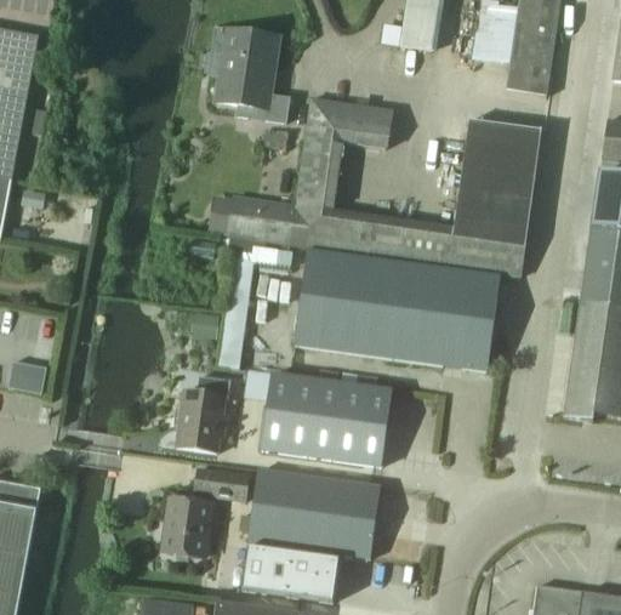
[(547,94),(559,0),(518,0),(507,87),(547,94)]
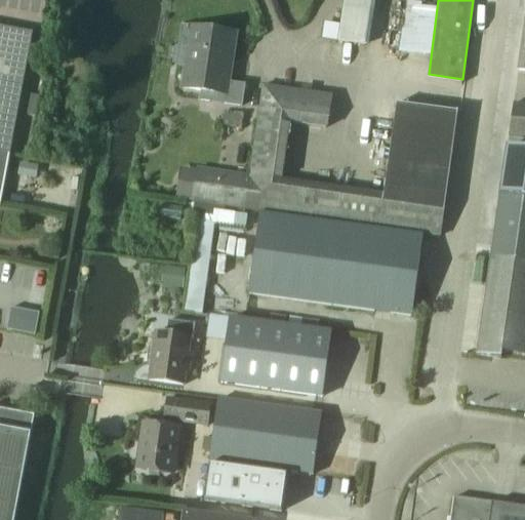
[(33,30),(0,23),(0,149),(10,151),(33,30)]
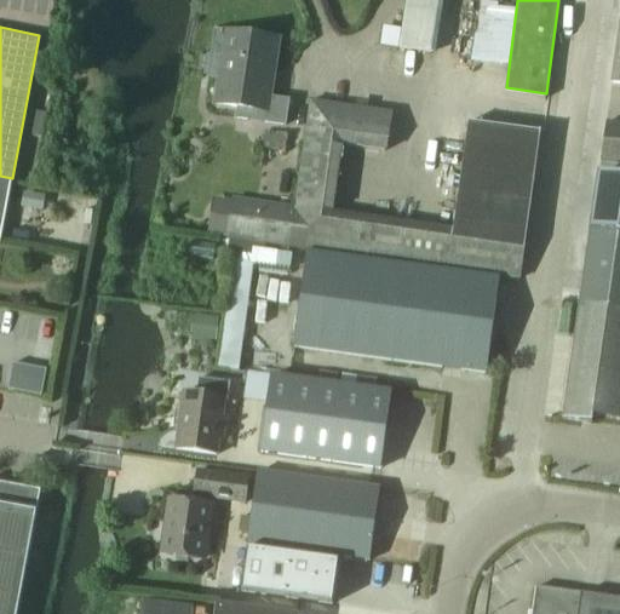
[(285,121),(288,97),(270,95),(279,35),(217,27),(210,73),(219,74),(216,101),(239,103),(236,114),(285,121)]
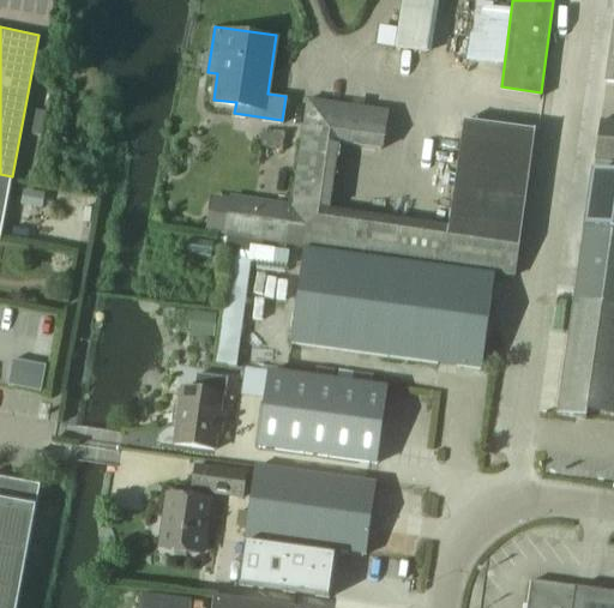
[(307,95),(292,203),(233,194),(227,229),(515,271),(535,127),(464,116),(449,223),(330,205),(339,139),(383,145),(389,107),(307,95)]
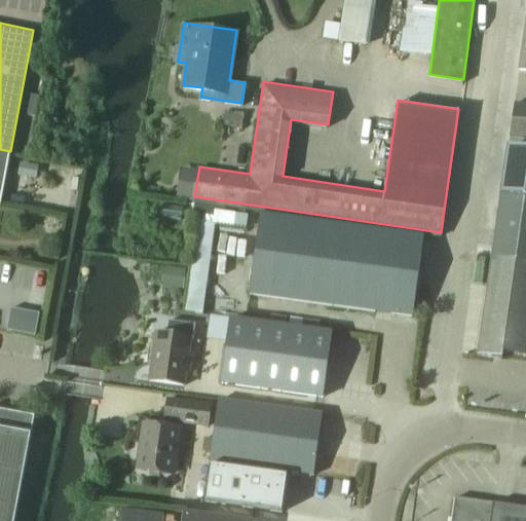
[(510,134),(525,135),(525,102),(515,101),(510,134)]
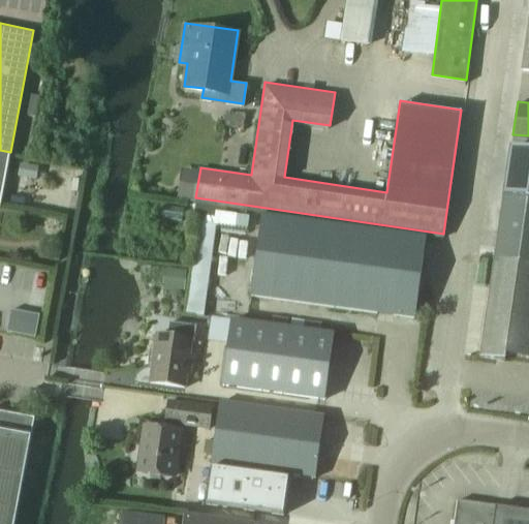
[(528,148),(510,146),(480,355),(505,359),(506,352),(528,356),(528,148)]
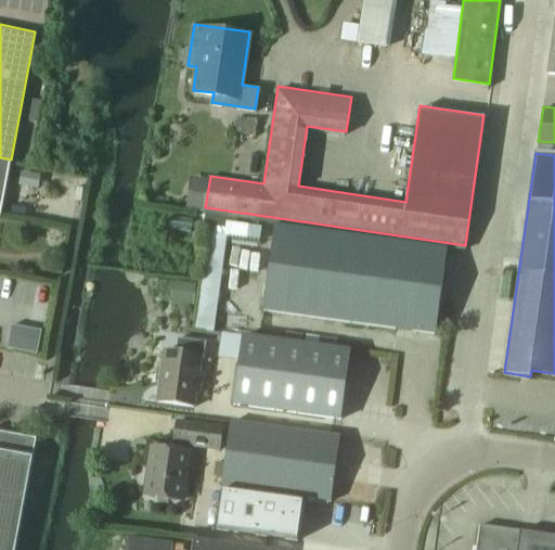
[(22,167),(18,182),(38,186),(41,171),(22,167)]
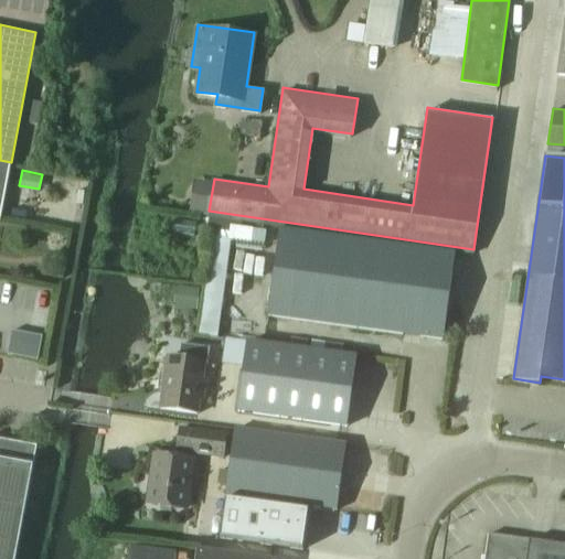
[(231,223),(230,236),(264,242),(266,227),(231,223)]
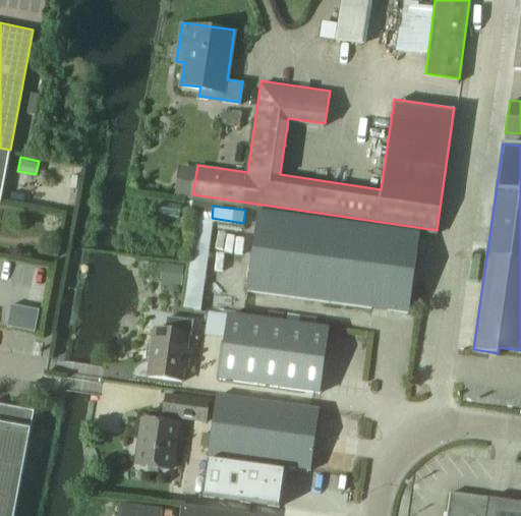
[(408,311),(419,231),(258,209),(247,289),(408,311)]
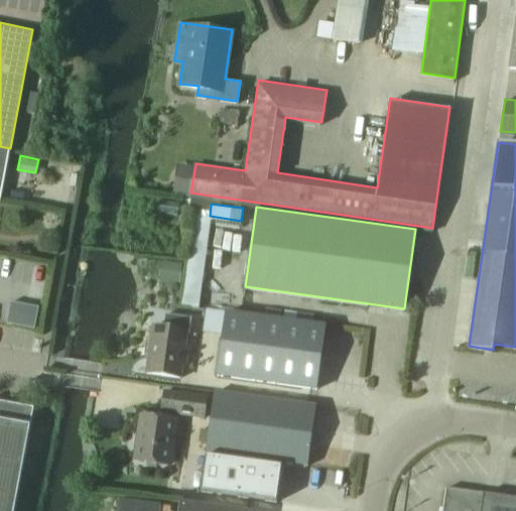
[(159,276),(181,279),(183,261),(161,258),(159,276)]
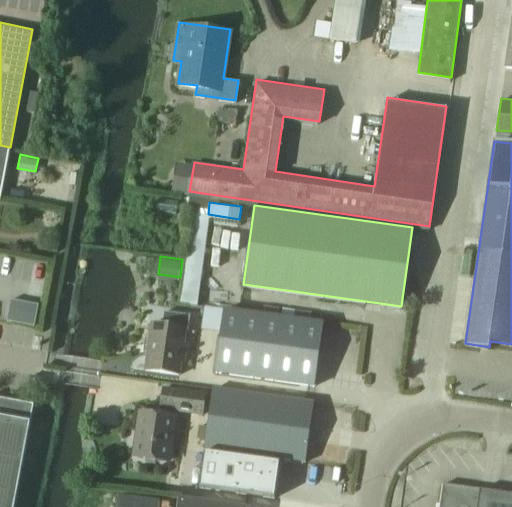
[(11,297),(7,318),(34,324),(39,302),(11,297)]
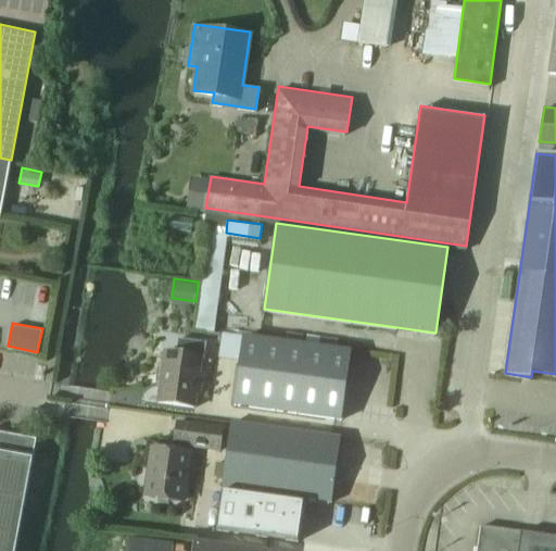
[(341,416),(351,349),(243,334),(234,401),(341,416)]
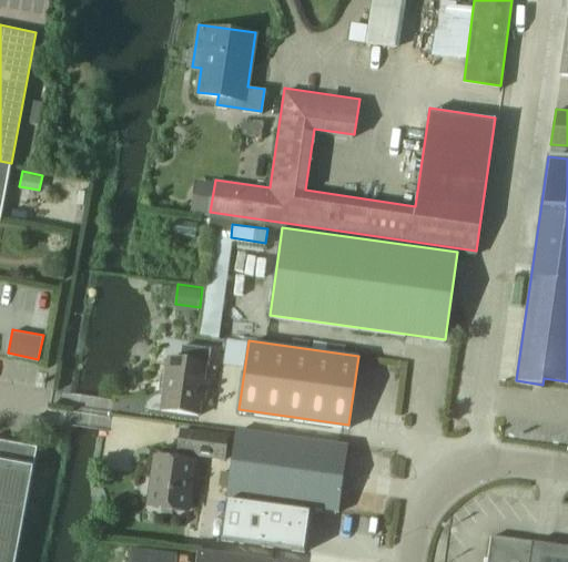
[(209,363),(211,346),(182,343),(180,357),(169,355),(161,407),(199,412),(206,363),(209,363)]
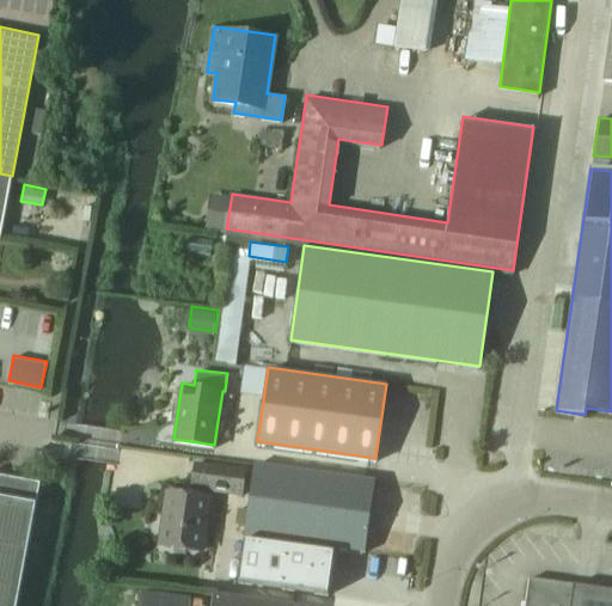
[(37,446),(34,460),(48,463),(50,448),(37,446)]
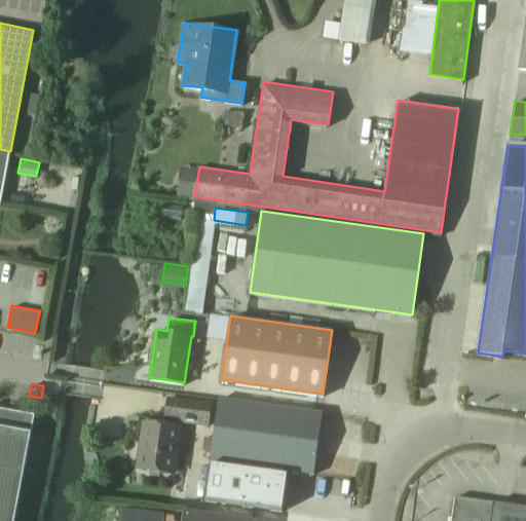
[(146,422),(139,467),(172,472),(175,452),(173,451),(174,444),(176,445),(178,426),(175,426),(176,420),(209,425),(212,401),(167,395),(164,419),(167,419),(166,425),(166,424),(146,422)]
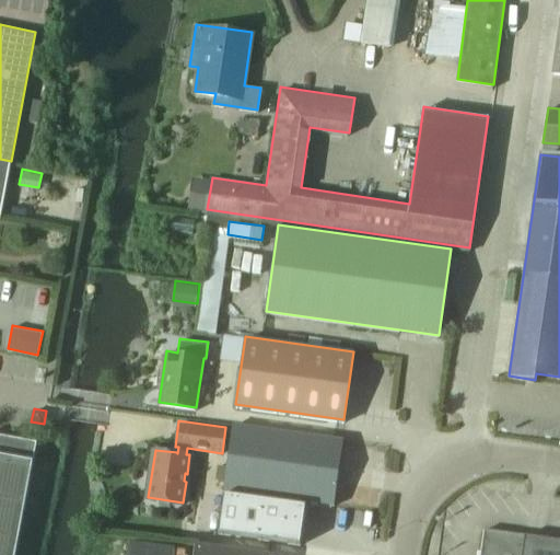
[(334,504),(342,438),(233,423),(224,488),(334,504)]
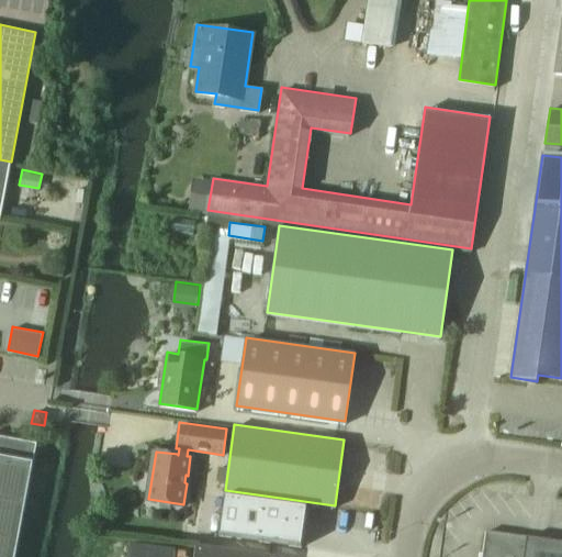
[(0,508),(24,512),(37,442),(0,434),(0,508)]
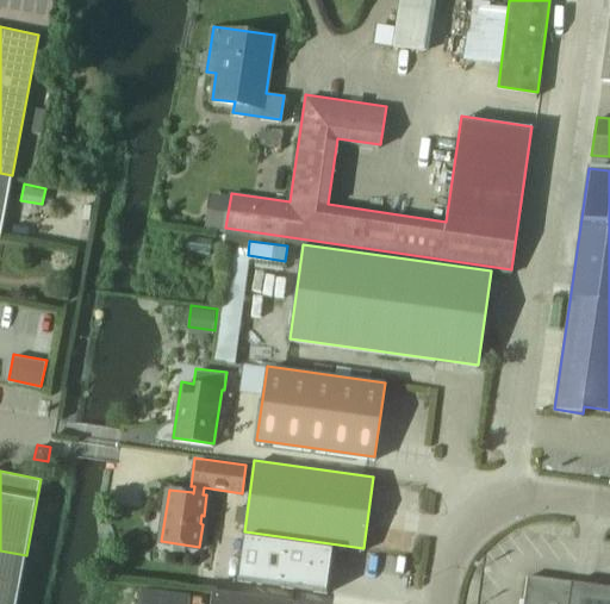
[(332,548),(243,536),(237,578),(327,591),(332,548)]
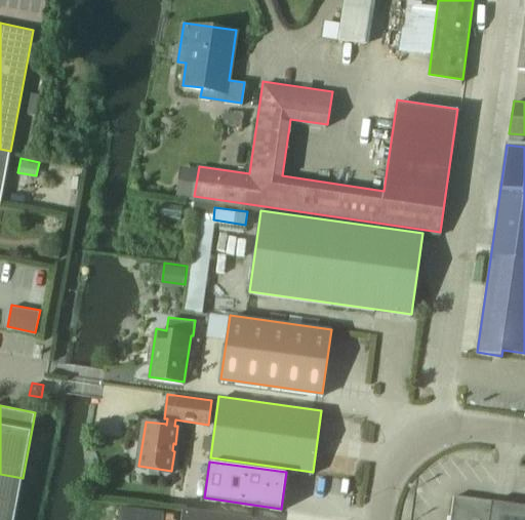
[(0,519),(4,519),(13,519),(23,478),(0,474),(0,519)]
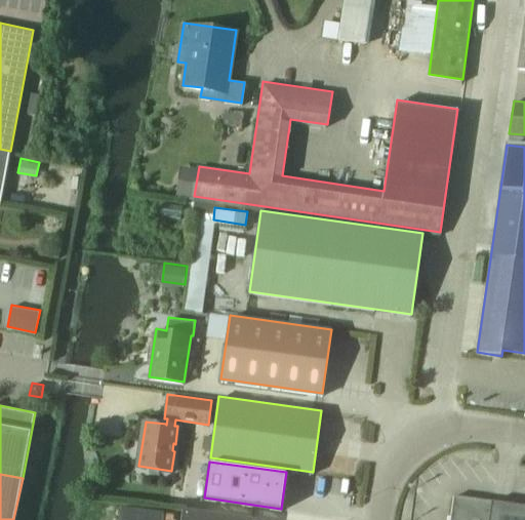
[(524,519),(524,505),(452,495),(448,519),(524,519)]
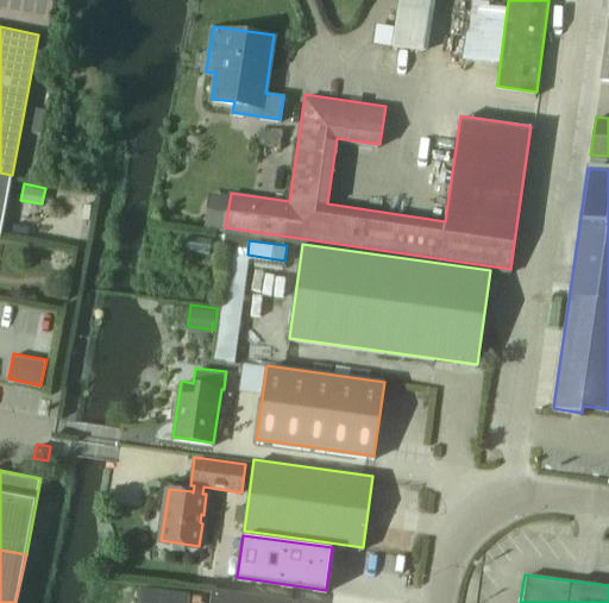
[(142,585),(138,602),(188,602),(189,592),(142,585)]
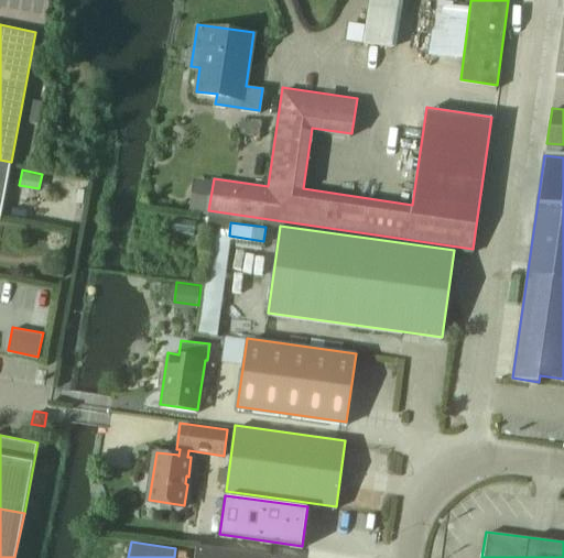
[(283,557),(196,545),(193,557),(283,557)]
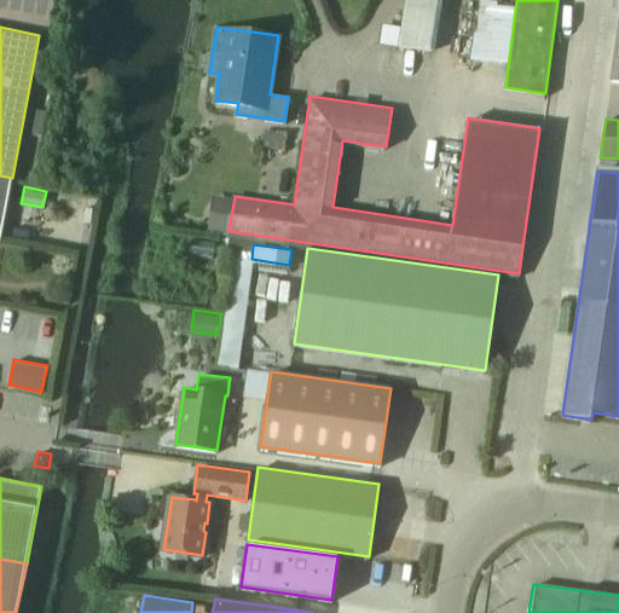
[(192,602),(191,612),(203,612),(206,603),(192,602)]
